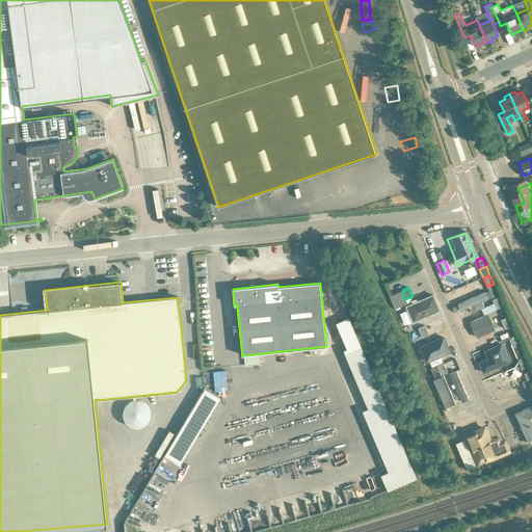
[(402,291),(390,296),(395,309),(407,303),(405,299),(402,291)]
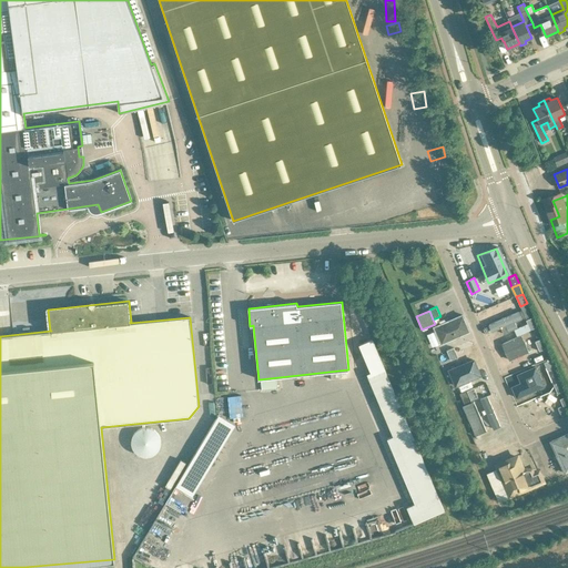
[(516,315),(486,327),(489,334),(498,331),(500,336),(516,330),(513,324),(519,322),(516,315)]
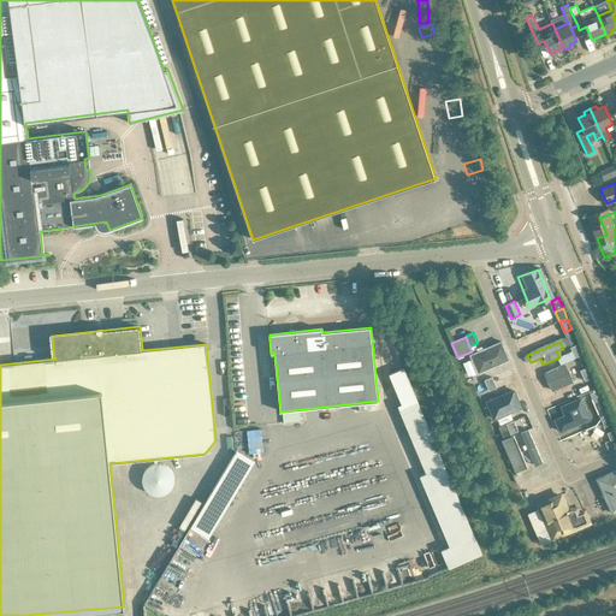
[(499,344),(467,359),(474,377),(507,363),(499,344)]
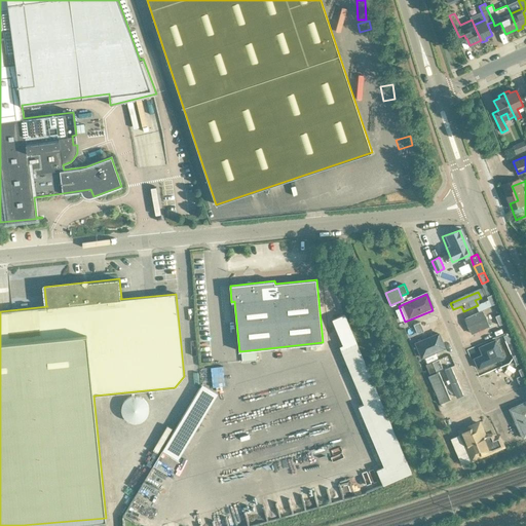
[(493,304),(497,303),(493,294),(487,297),(491,305),(493,304)]
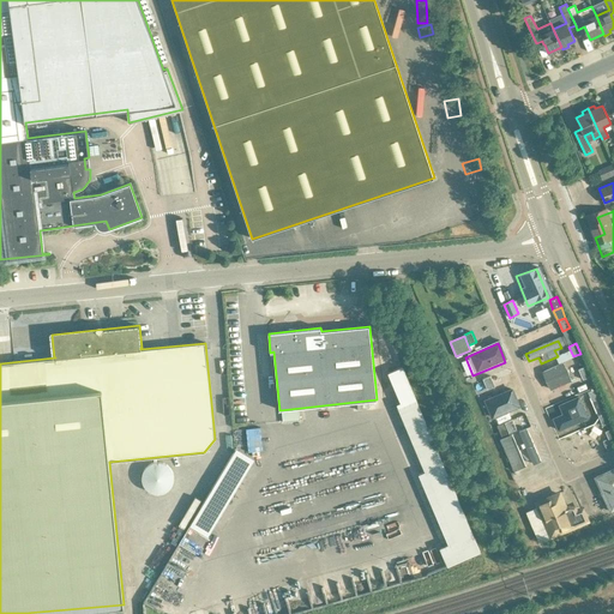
[(561,366),(539,374),(546,393),(569,384),(561,366)]
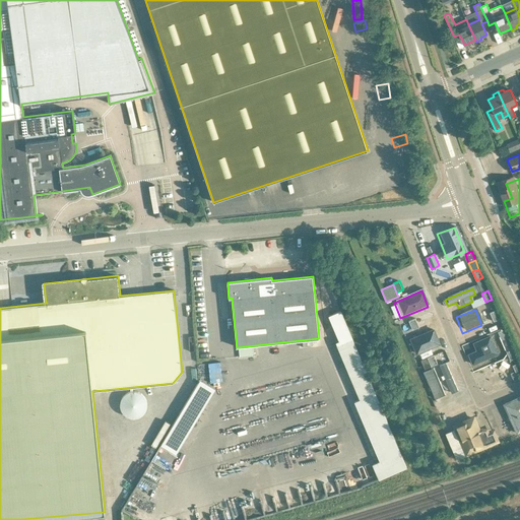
[(494,322),(500,319),(497,310),(490,313),(494,322)]
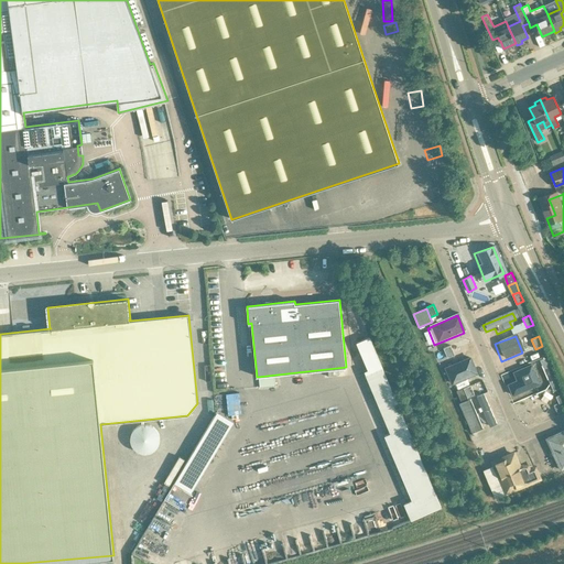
[(381,367),(370,339),(358,344),(369,371),(381,367)]
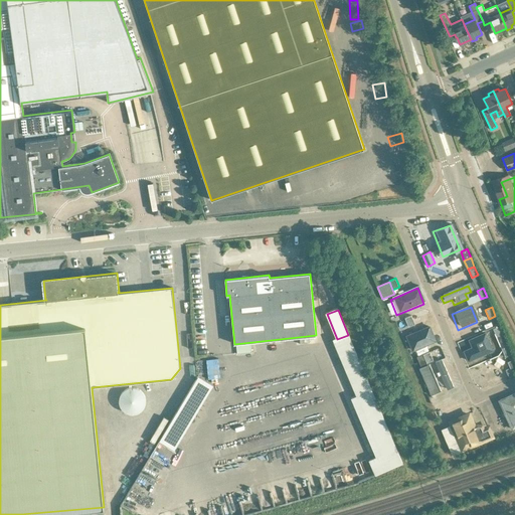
[(408,327),(415,324),(411,315),(404,318),(408,327)]
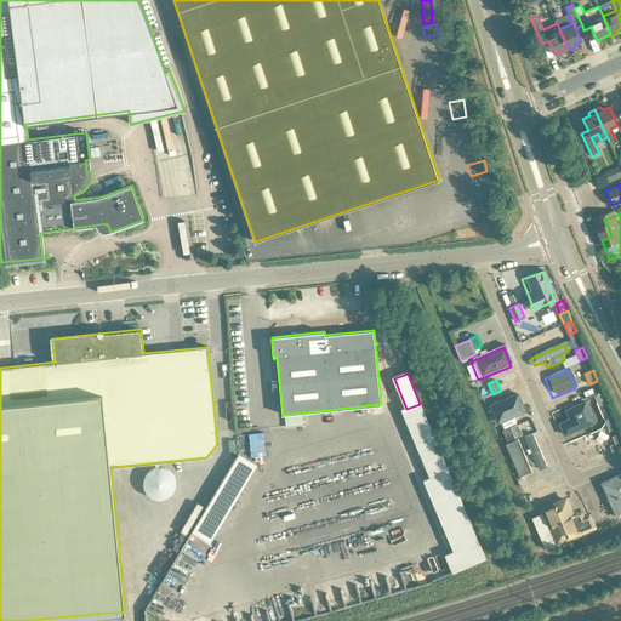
[(608,402),(615,399),(611,389),(604,392),(608,402)]
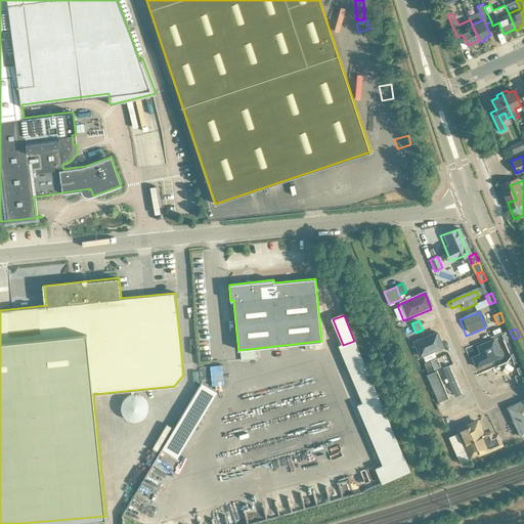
[(506,344),(513,341),(509,332),(501,335),(506,344)]
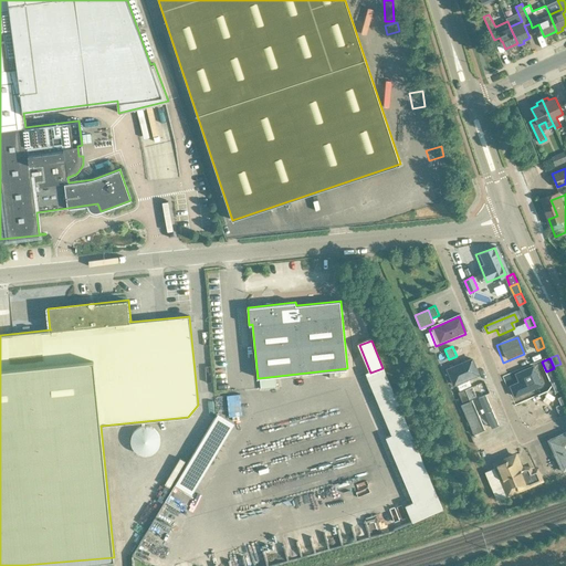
[(469,368),(458,374),(460,379),(472,374),(469,368)]
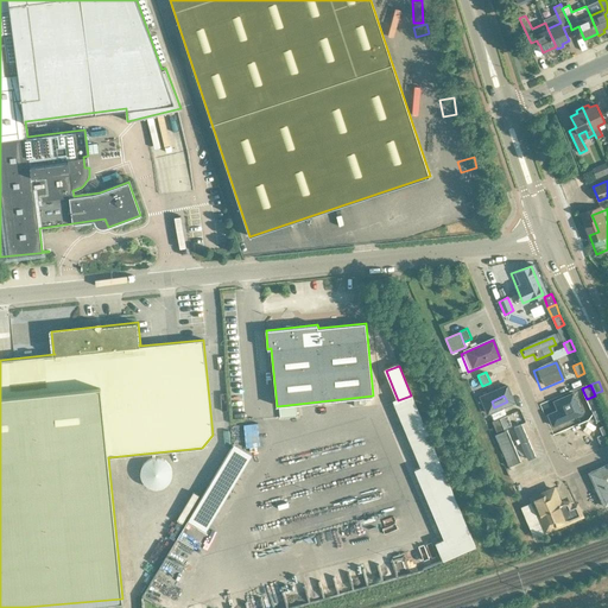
[(570,397),(539,410),(543,417),(572,404),(570,397)]
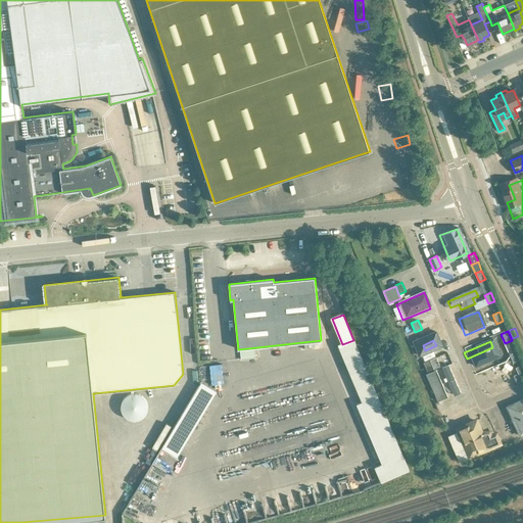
[(513,363),(520,360),(516,350),(510,353),(513,363)]
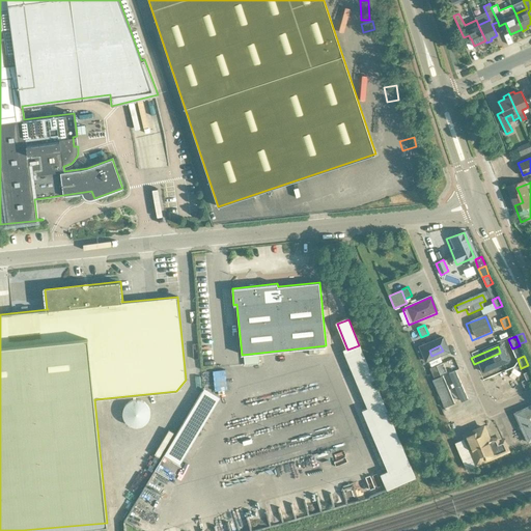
[(440,374),(447,371),(443,362),(437,365),(440,374)]
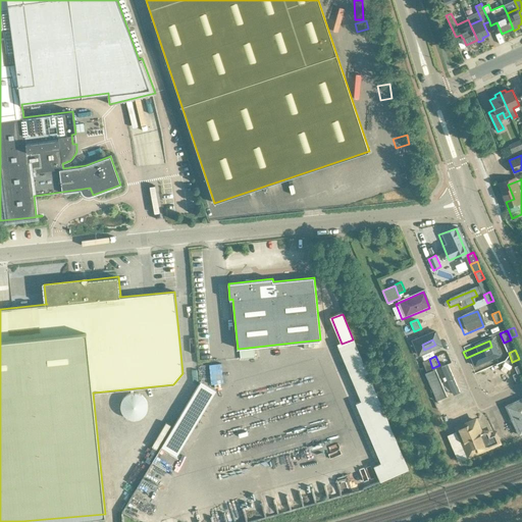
[(206,371),(219,371),(219,358),(206,358),(206,371)]
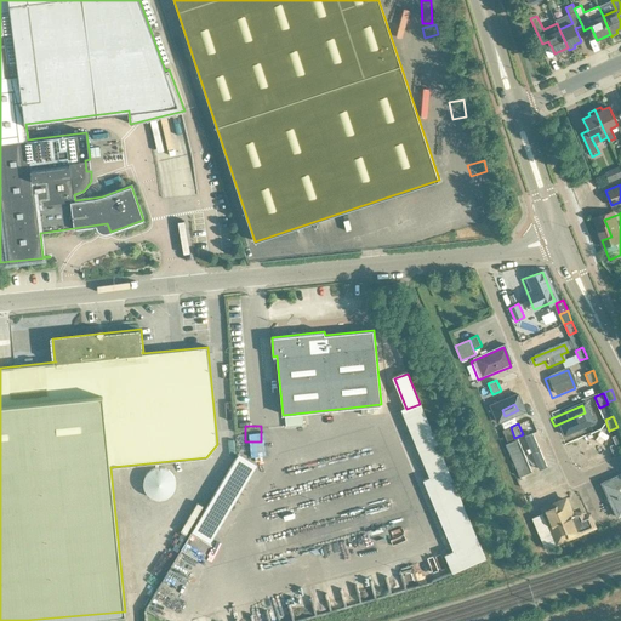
[(514,438),(511,427),(502,431),(507,443),(506,444),(520,477),(531,472),(519,442),(518,439),(516,439),(514,438)]
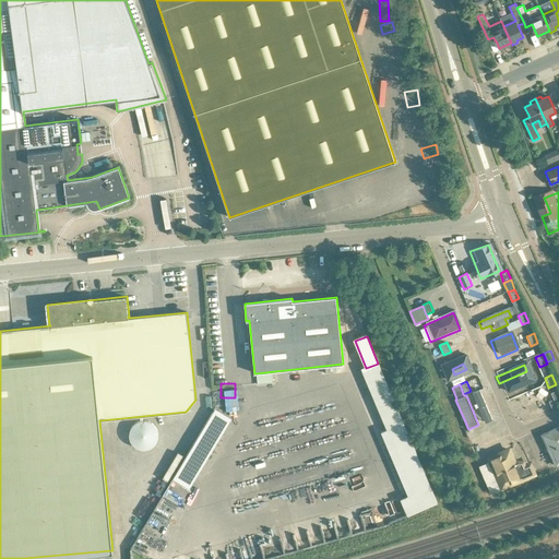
[(498,419),(485,389),(472,394),(485,425),(498,419)]
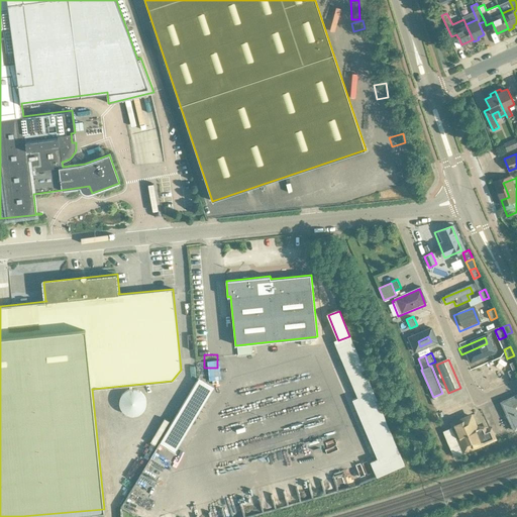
[(504,363),(480,373),(482,379),(506,369),(504,363)]
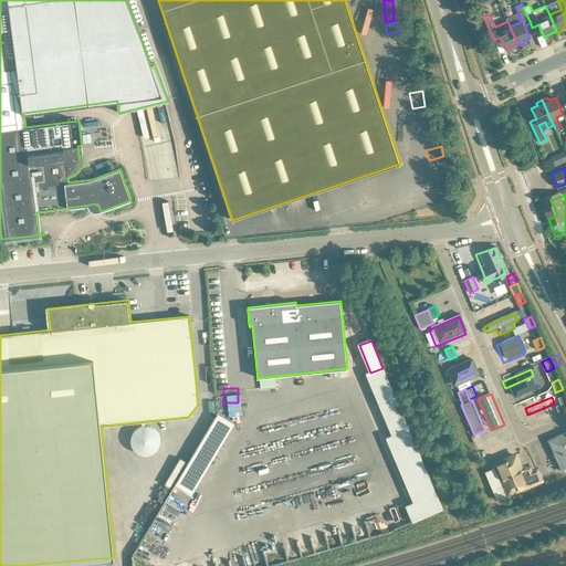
[(145,446),(163,441),(158,420),(139,425),(145,446)]
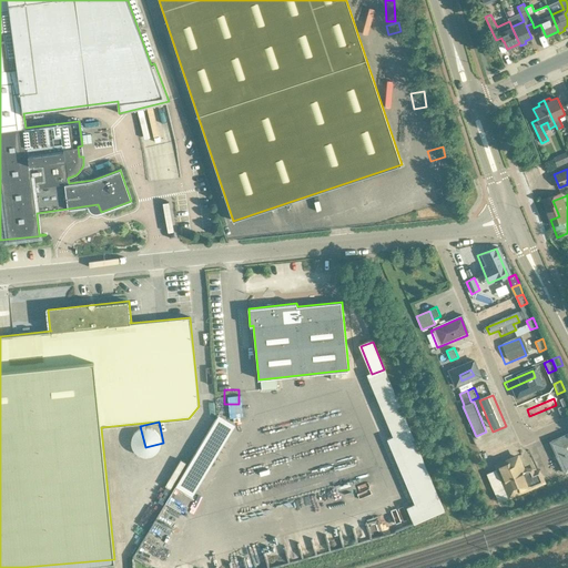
[(567,436),(547,445),(560,475),(567,470),(567,436)]
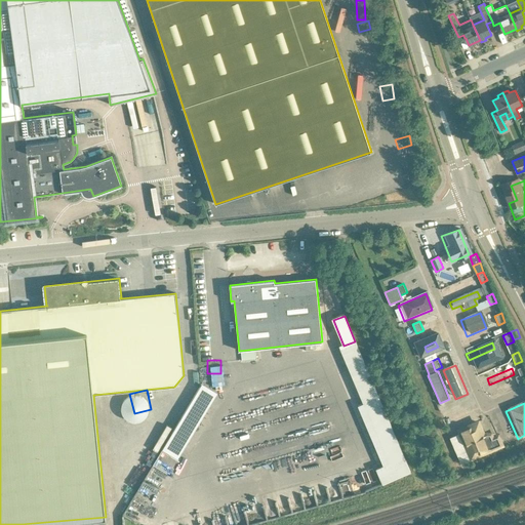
[(477,421),(454,432),(469,465),(500,450),(494,434),(489,437),(487,432),(482,434),(477,421)]
